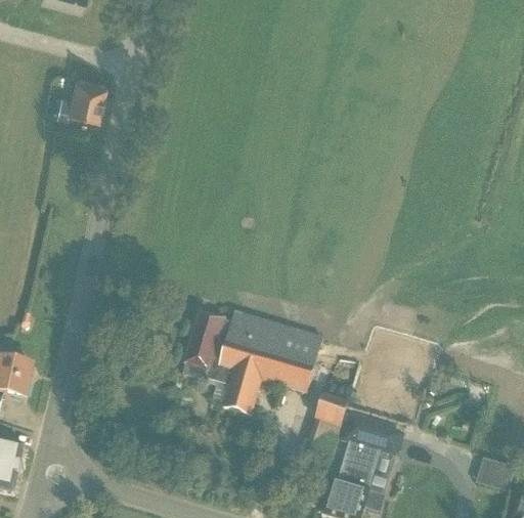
[(71,108),(99,114),(106,80),(77,73),(72,94),(61,92),(57,111),(69,114),(71,108)]
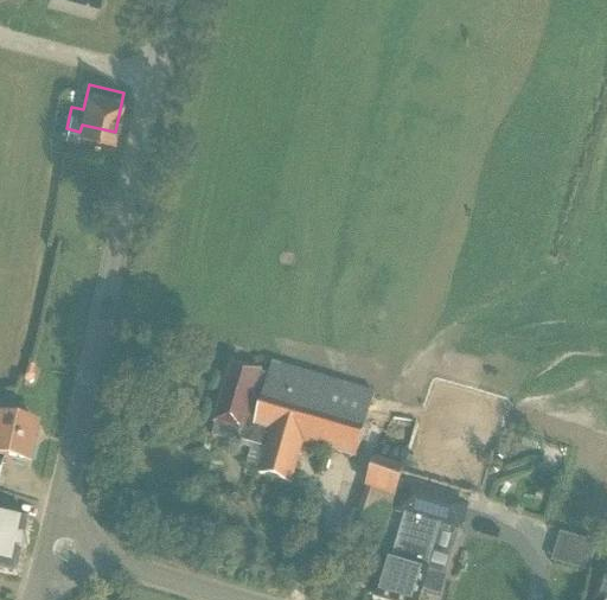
[(289,480),(304,440),(357,455),(376,390),(274,361),(270,372),(260,370),(261,366),(231,357),(213,419),(216,420),(215,425),(217,429),(224,432),(228,428),(230,423),(241,427),(238,435),(264,442),(256,470),(289,480)]
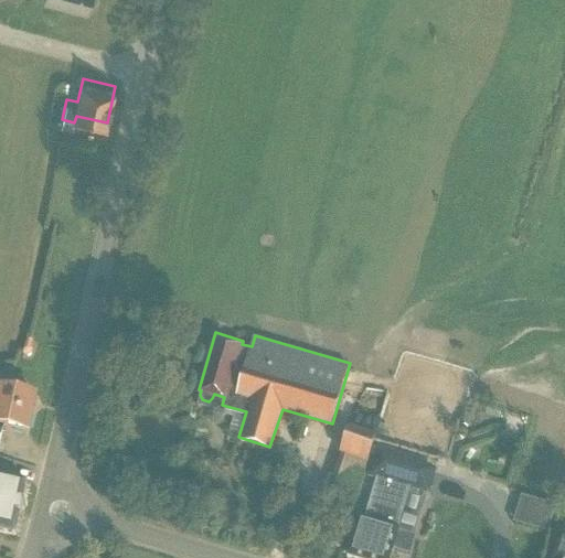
[(20,374),(0,368),(0,420),(3,421),(28,427),(35,392),(17,387),(20,374)]
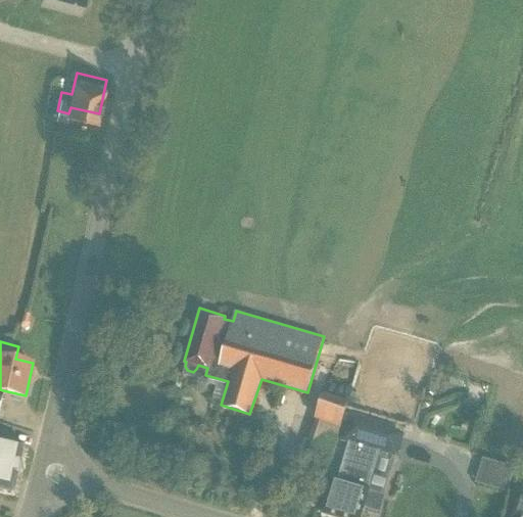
[(326,375),(322,386),(338,393),(343,381),(326,375)]
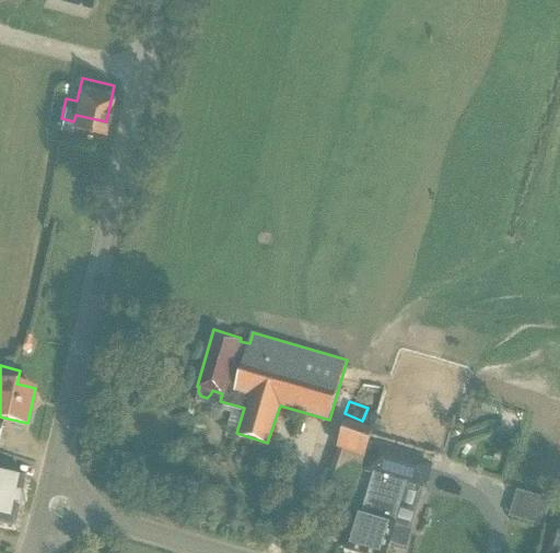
[(374,427),(345,418),(335,446),(336,446),(324,483),(351,492),(363,456),(364,456),(374,427)]
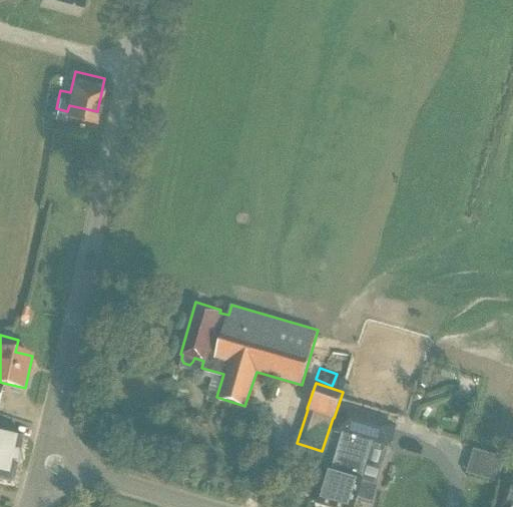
[(313,502),(329,506),(353,506),(357,496),(373,500),(377,484),(362,479),(363,477),(362,476),(373,441),(389,446),(396,423),(342,406),(335,429),(342,431),(330,467),(325,465),(313,502)]
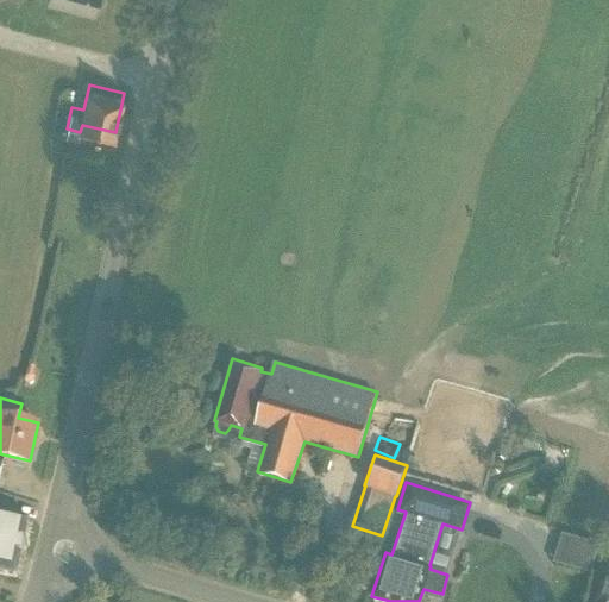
[(0,569),(17,572),(30,514),(0,507),(0,569)]
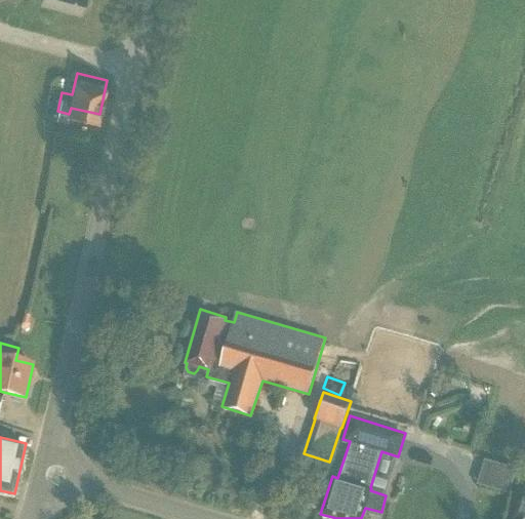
[(524,518),(524,493),(517,491),(509,518),(524,518)]
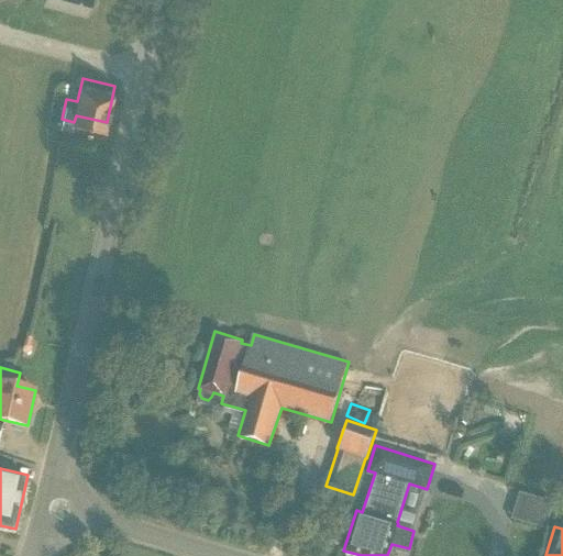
[(339,542),(341,532),(332,530),(329,540),(339,542)]
